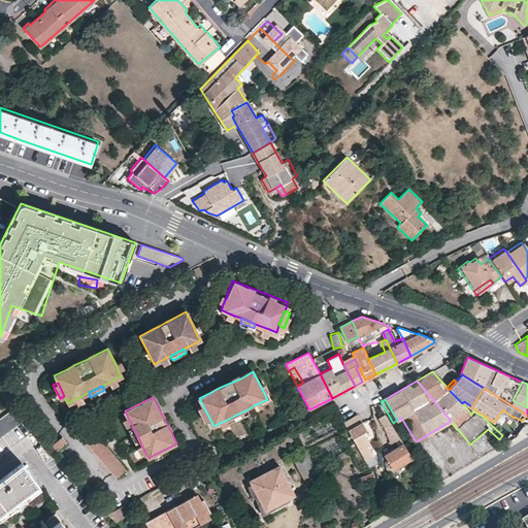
[(210,420),(203,406),(199,408),(205,422),(210,420)]
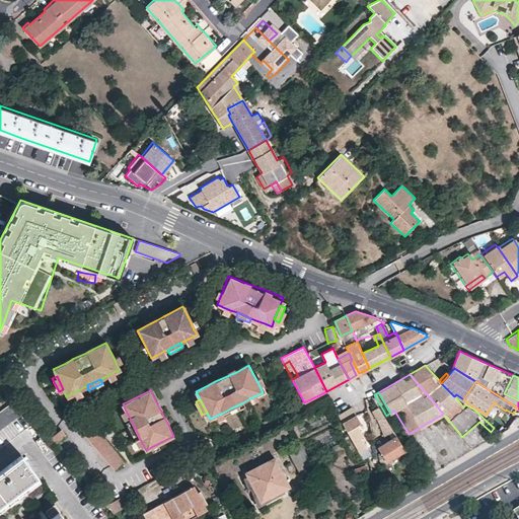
[(243,402),(230,409),(232,413),(245,406),(243,402)]
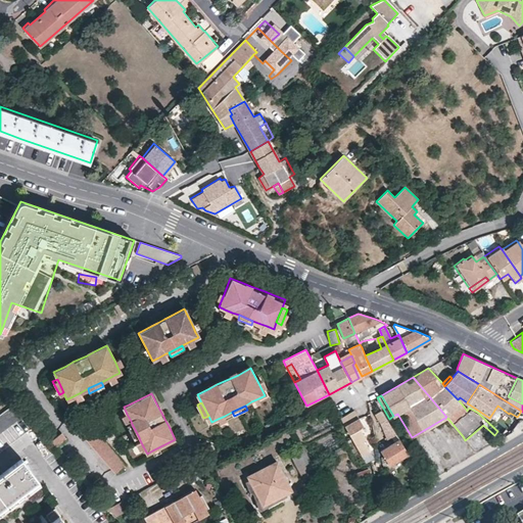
[(368,440),(361,428),(364,426),(354,410),(341,419),(363,456),(371,452),(365,441),(368,440)]
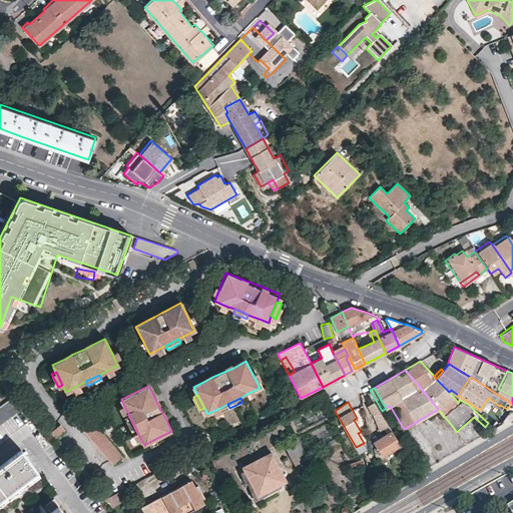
[(390,425),(375,402),(368,406),(374,416),(380,431),(390,425)]
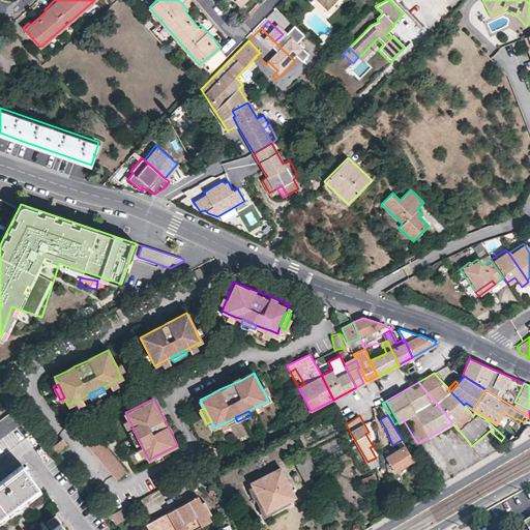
[(78,434),(88,424),(84,419),(72,428),(78,434)]
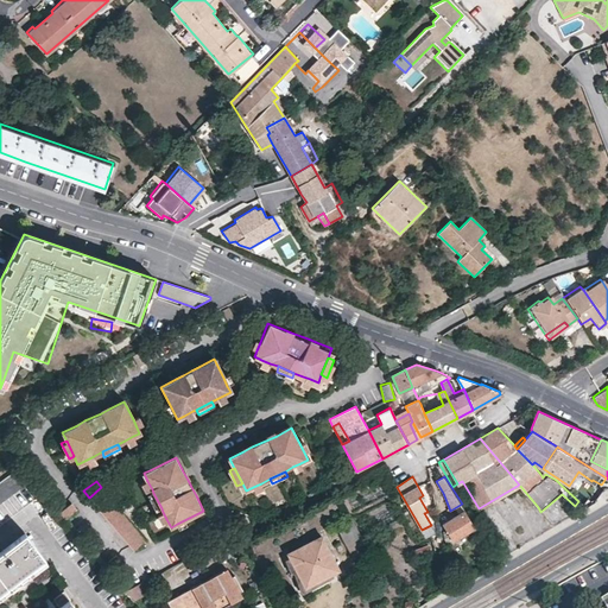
[(576,491),(582,494),(587,487),(580,482),(576,491)]
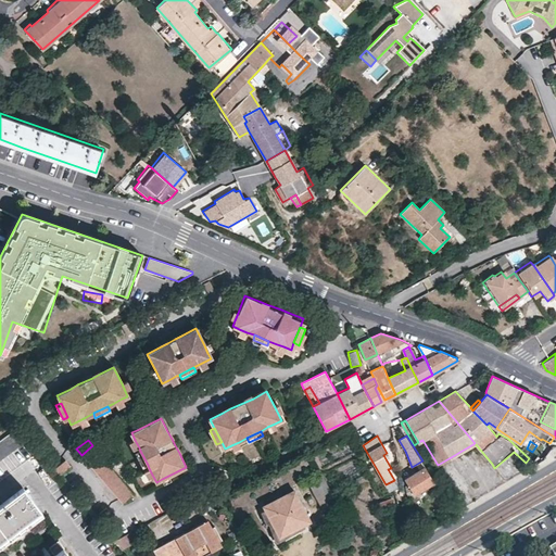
[(81,455),(87,462),(99,452),(92,445),(81,455)]
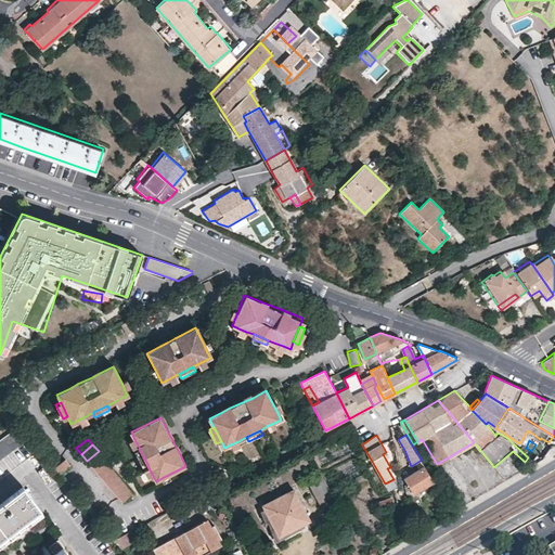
[(147,464),(140,450),(136,452),(143,465),(147,464)]
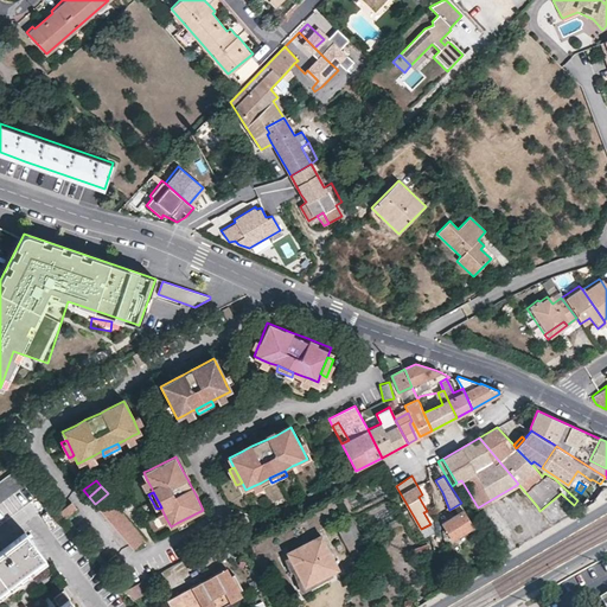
[(101,510),(113,499),(108,493),(95,504),(101,510)]
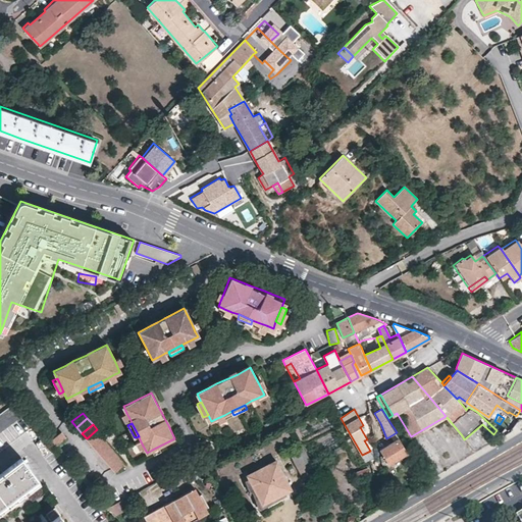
[(87,438),(91,444),(101,435),(97,429),(87,438)]
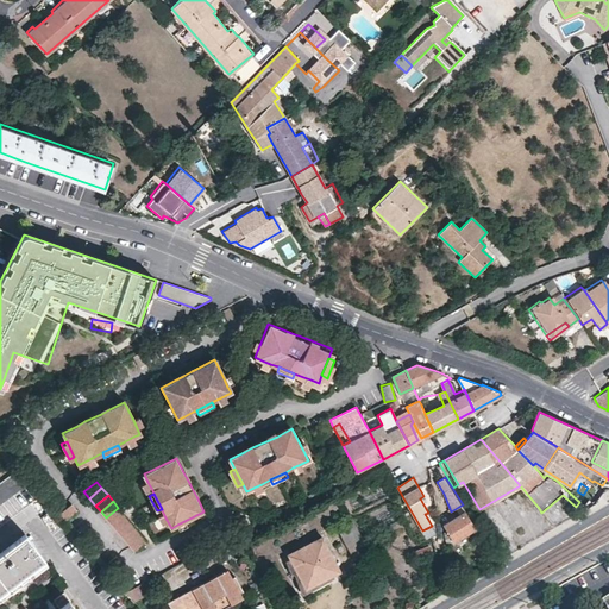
[(60,513),(66,520),(76,509),(71,503),(60,513)]
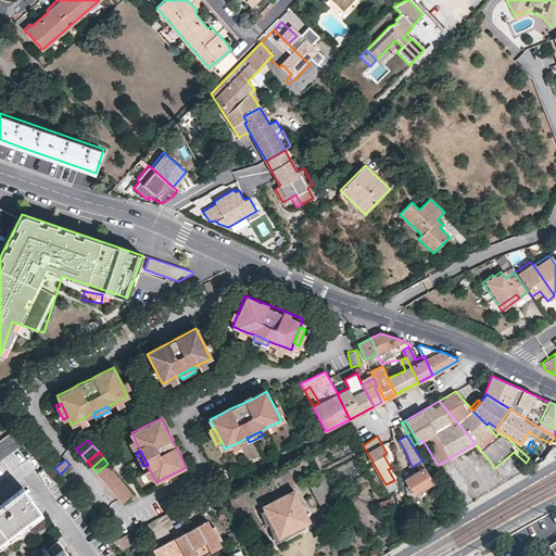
[(102,479),(113,470),(108,464),(97,472),(102,479)]
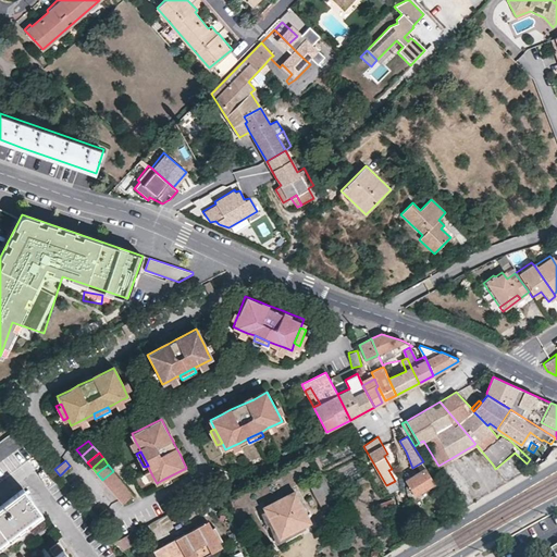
[(435,483),(425,467),(406,480),(409,485),(406,486),(407,492),(410,498),(435,483)]
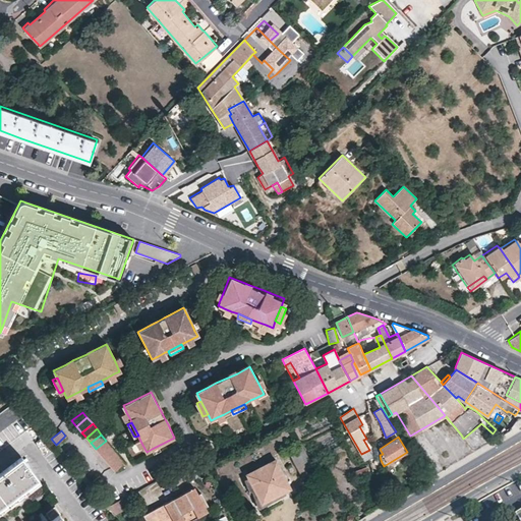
[(96,449),(101,455),(111,446),(106,441),(96,449)]
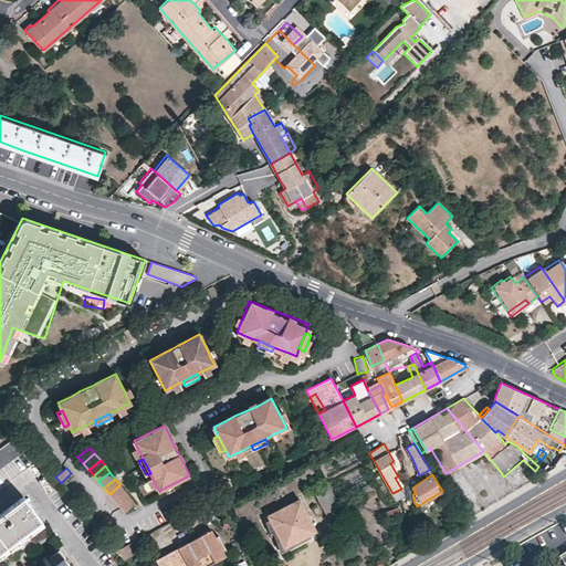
[(342,510),(328,483),(323,486),(315,490),(329,516),(337,513),(342,510)]
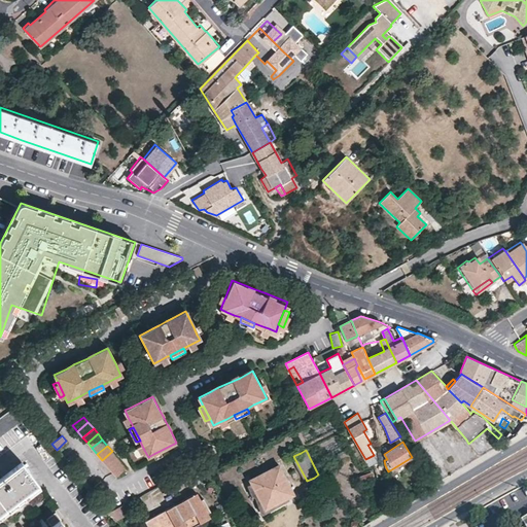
[(106,465),(116,456),(112,451),(102,460),(106,465)]
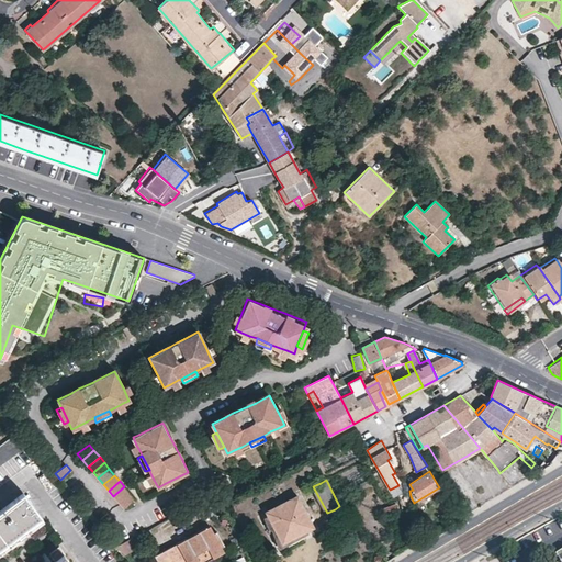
[(113,496),(117,502),(128,492),(124,486),(113,496)]
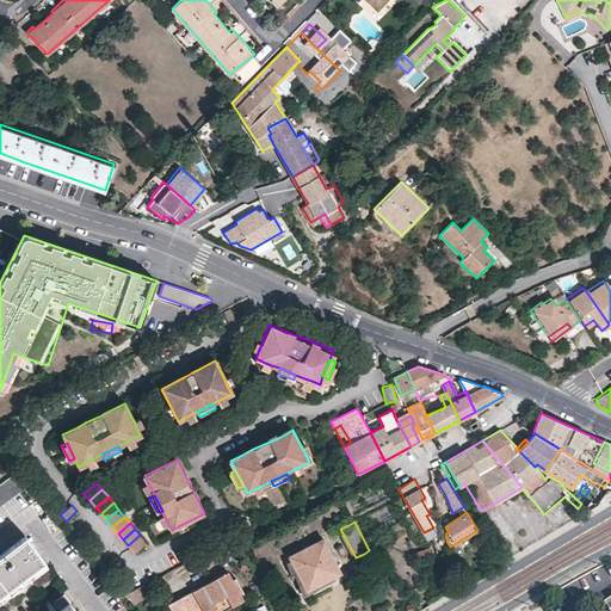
[(140,535),(128,545),(134,551),(146,542),(140,535)]
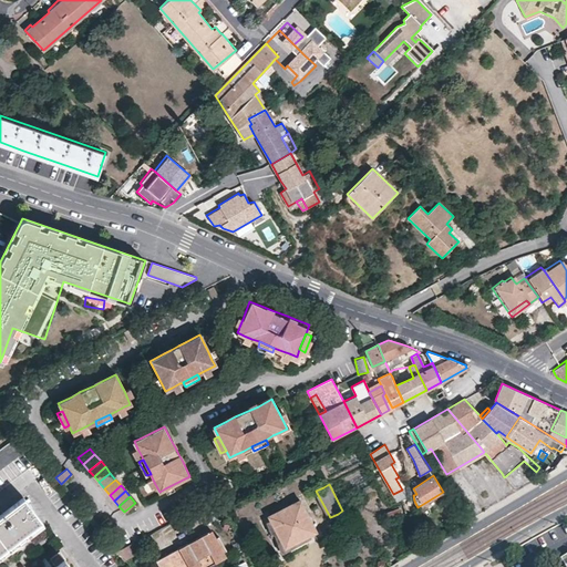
[(0,553),(41,523),(22,500),(0,516),(0,553)]
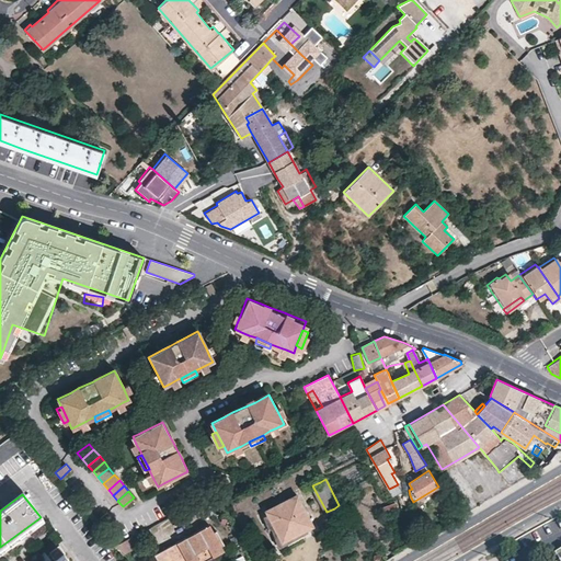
[(283,540),(312,524),(297,494),(266,511),(283,540)]
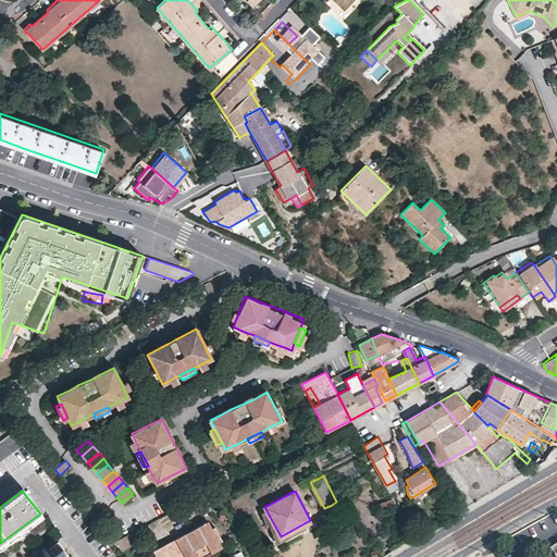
[(381,510),(395,505),(393,497),(379,503),(381,510)]
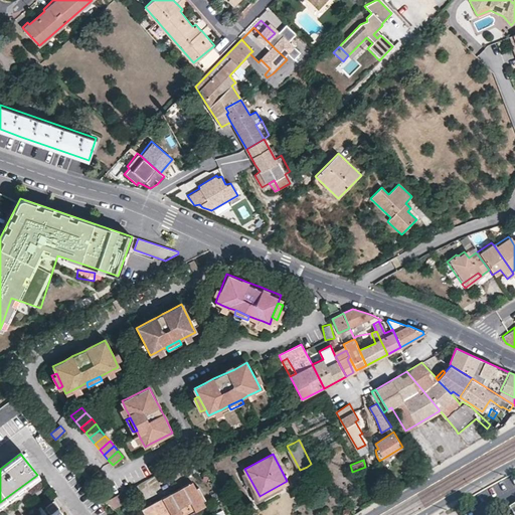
[(191,466),(194,473),(204,467),(201,461),(191,466)]
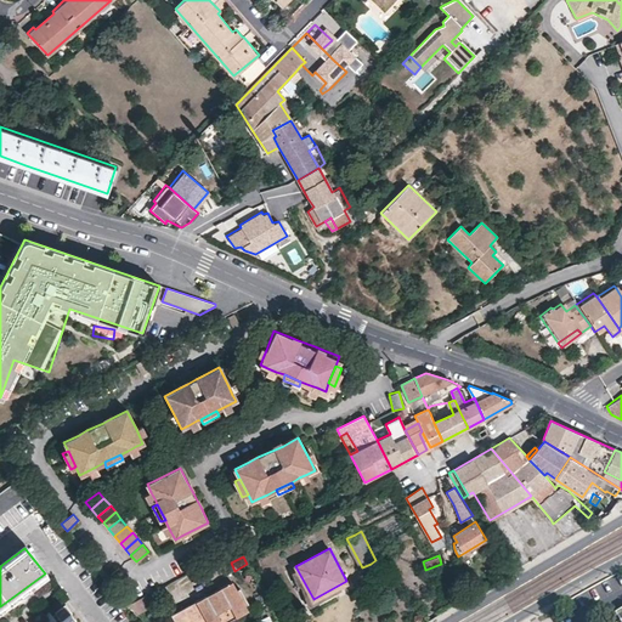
[(105,576),(111,583),(123,572),(117,566),(105,576)]
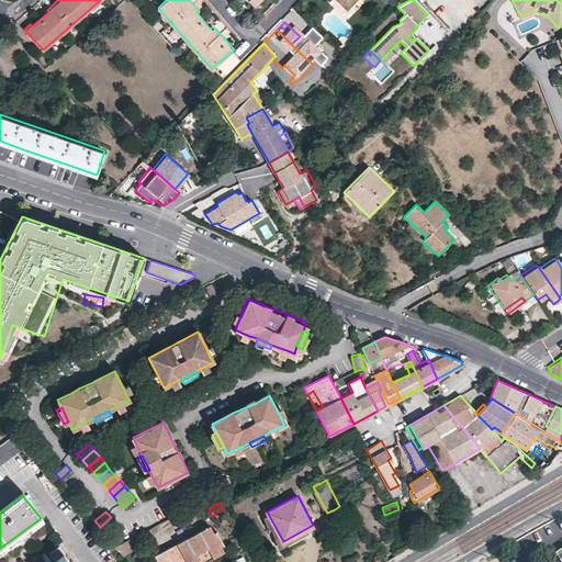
[(157,561),(198,561),(223,549),(211,526),(155,557),(157,561)]
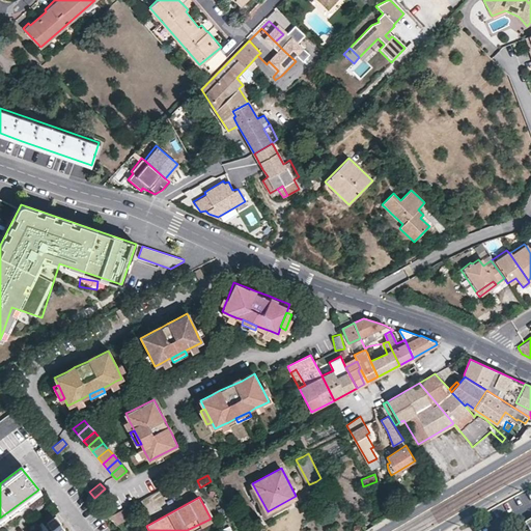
[(117,525),(129,519),(123,509),(110,515),(117,525)]
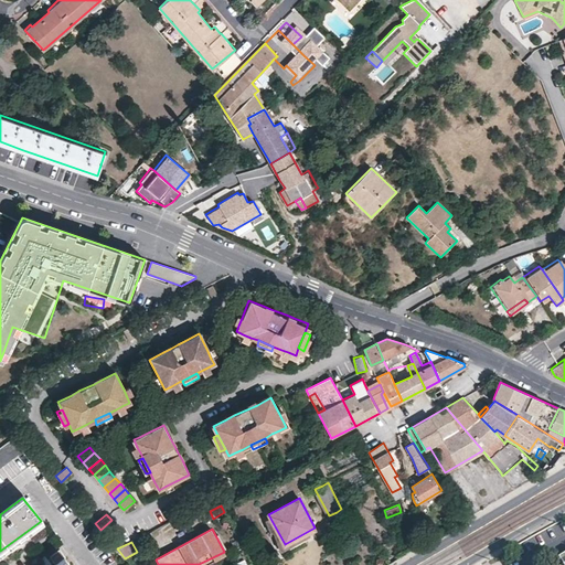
[(68,564),(64,558),(66,557),(60,548),(50,556),(55,564),(54,564),(68,564)]
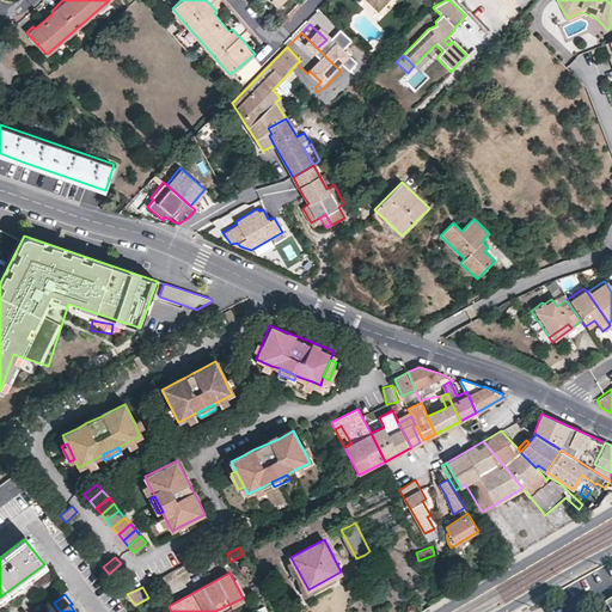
[(226,611),(245,601),(243,598),(215,611),(226,611)]
